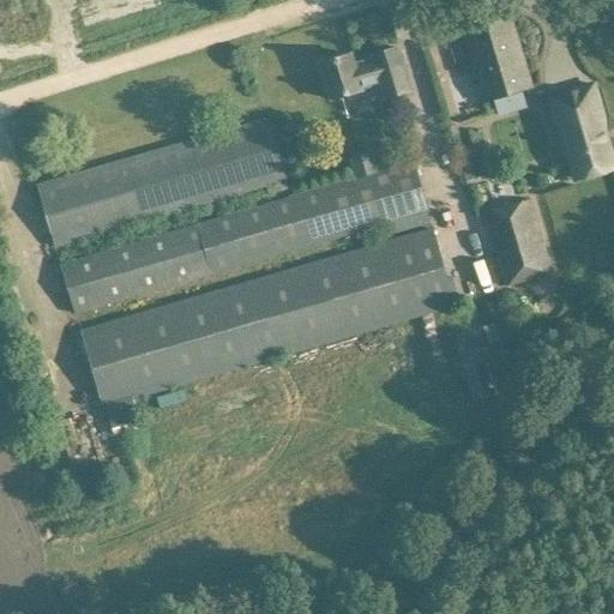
[(485,102),(530,89),(531,88),(509,12),(462,26),(485,102)]
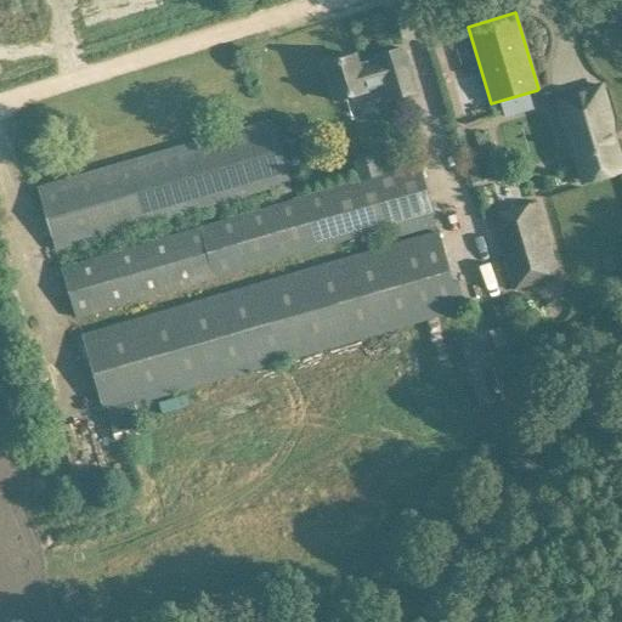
[(335,101),(367,91),(367,90),(385,84),(390,100),(416,91),(402,49),(377,56),(378,60),(360,66),(356,55),(324,64),(335,101)]
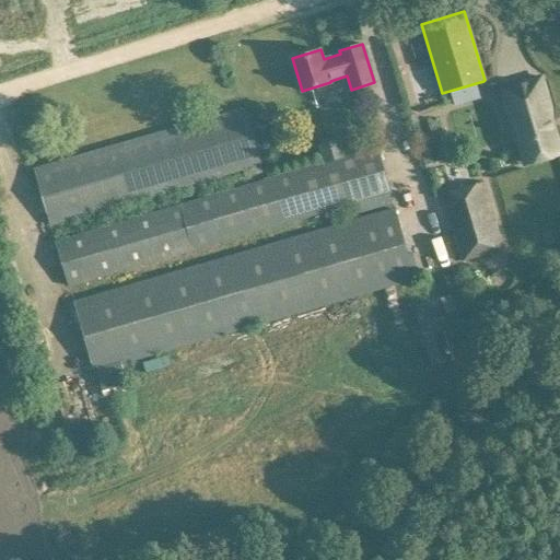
[(501,89),(508,109),(517,142),(520,142),(526,163),(559,153),(547,107),(550,107),(541,77),(501,89)]
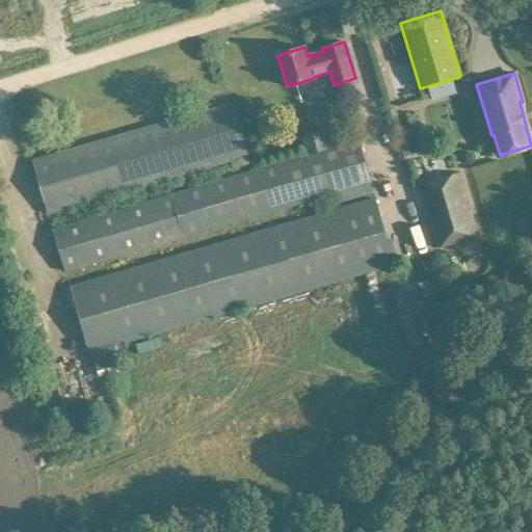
[(32,161),(37,181),(47,212),(250,153),(237,106),(233,107),(232,103),(32,161)]
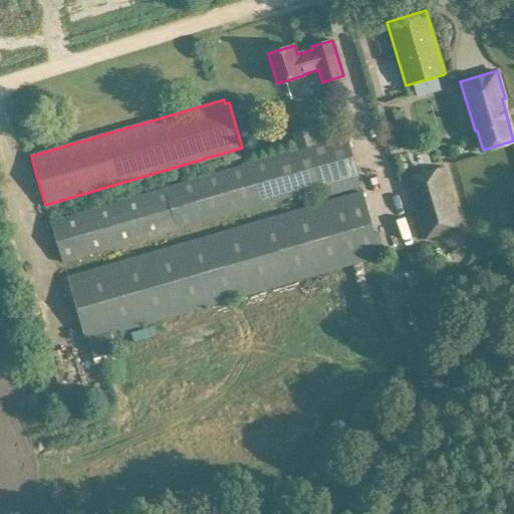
[(291,132),(296,148),(49,220),(63,264),(322,189),(325,197),(361,186),(346,133),(317,142),(312,125),(291,132)]
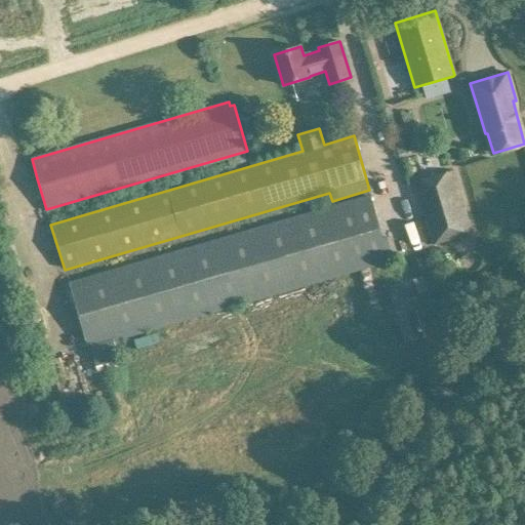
[(420,134),(410,137),(414,151),(425,148),(420,134)]
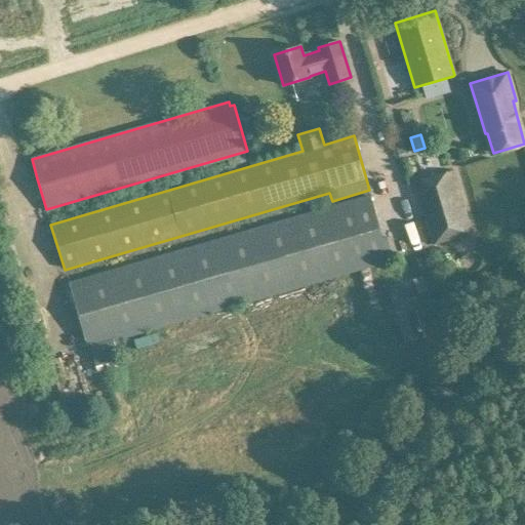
[(453,171),(415,183),(433,245),(472,234),(453,171)]
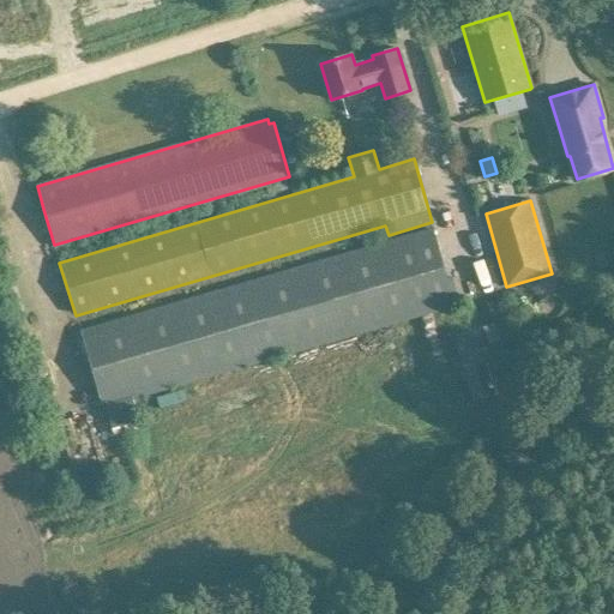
[(78,330),(101,410),(131,402),(456,306),(433,226),(78,330)]
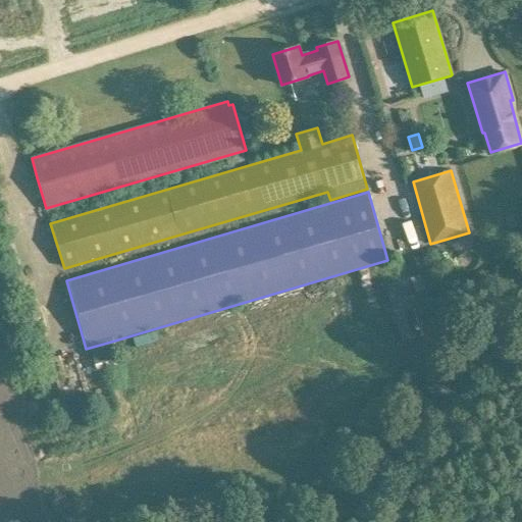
[(111,342),(86,349),(91,364),(117,358),(111,342)]
